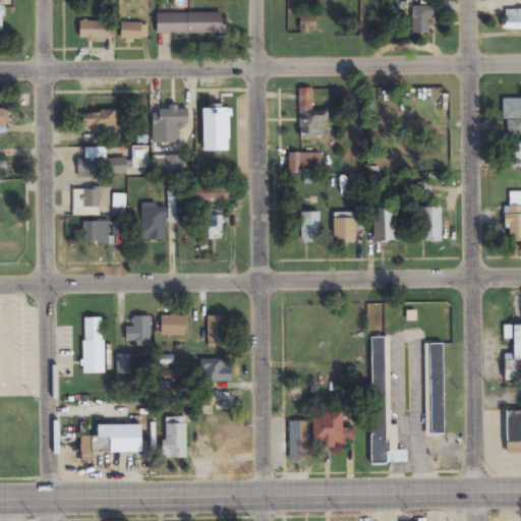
[(412,35),(432,35),(432,6),(412,6),(412,35)]
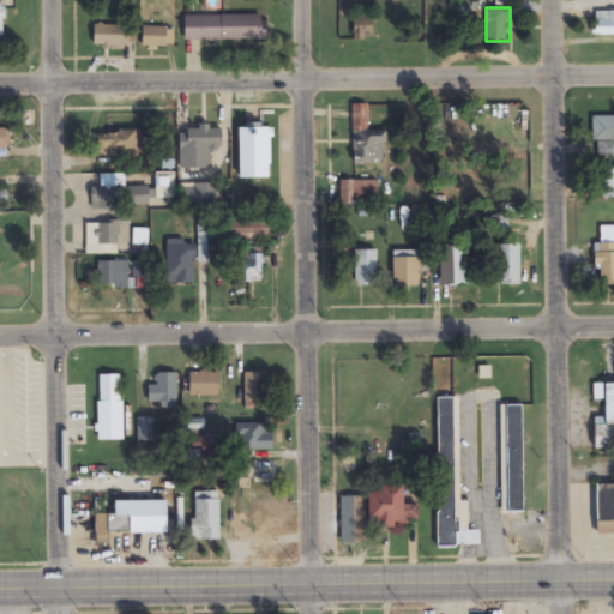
[(613,34),(613,11),(595,11),(595,35),(613,34)]
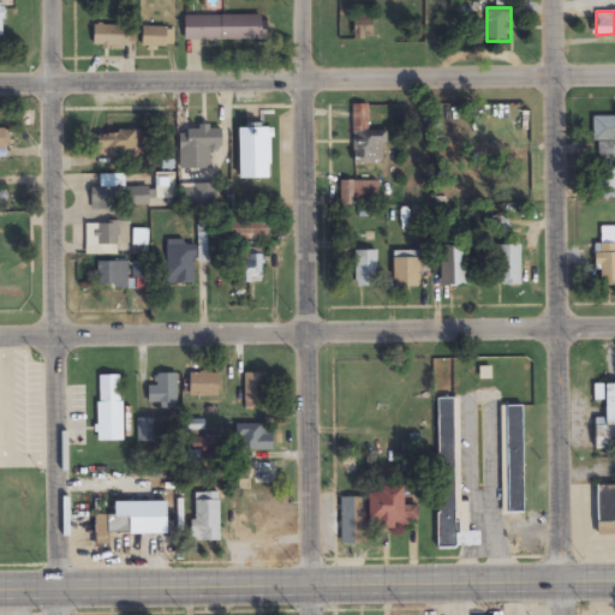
[(353,15),(354,40),(374,39),(372,13),(353,15)]
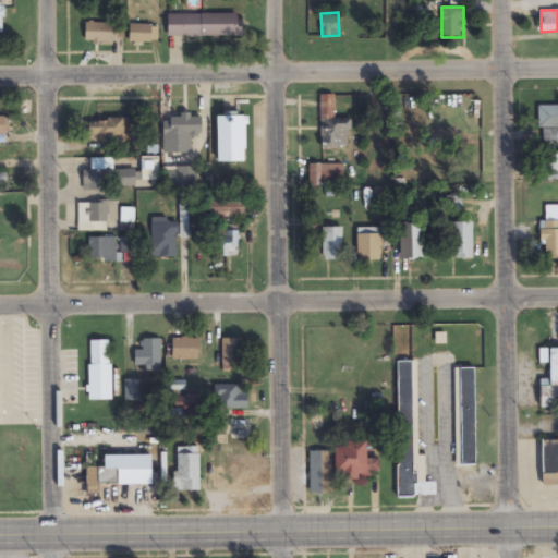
[(168,14),(168,37),(242,37),(242,14),(168,14)]
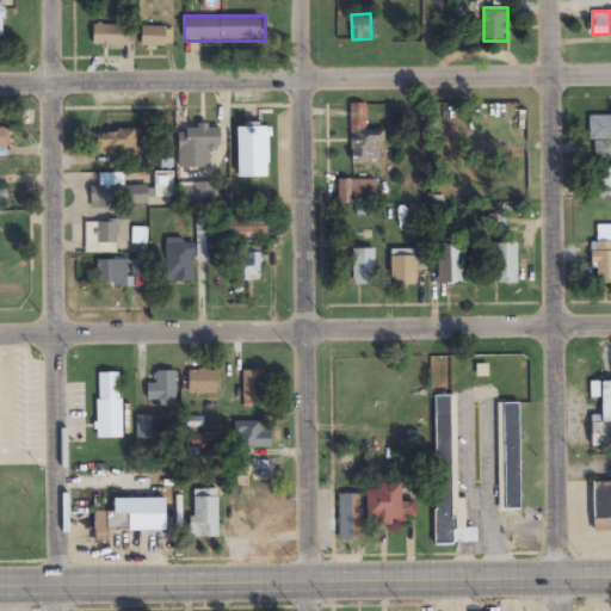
[(93,48),(134,48),(134,25),(93,25),(93,48)]
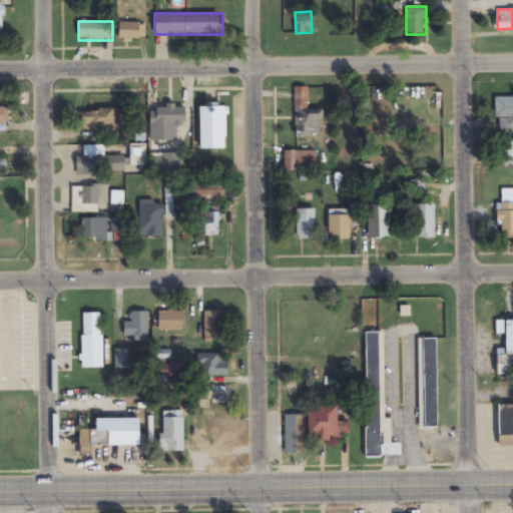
[(140,22),(119,22),(119,39),(140,39),(140,22)]
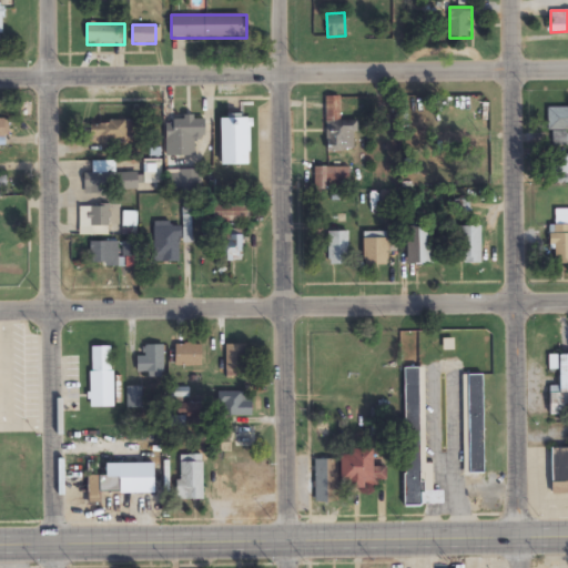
[(340,97),(325,97),(326,152),(355,151),(354,121),(340,122),(340,97)]
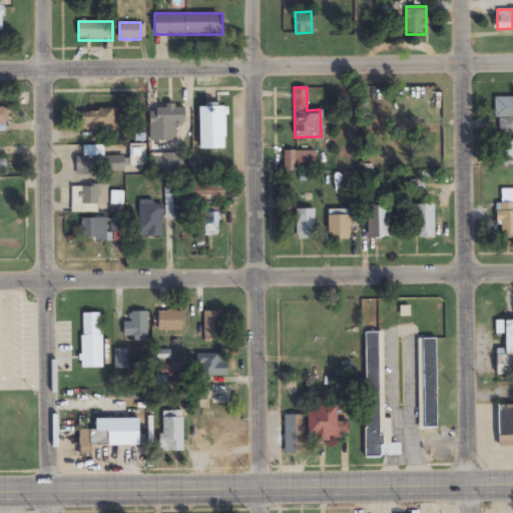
[(512,96),(494,97),(494,118),(512,117),(512,96)]
